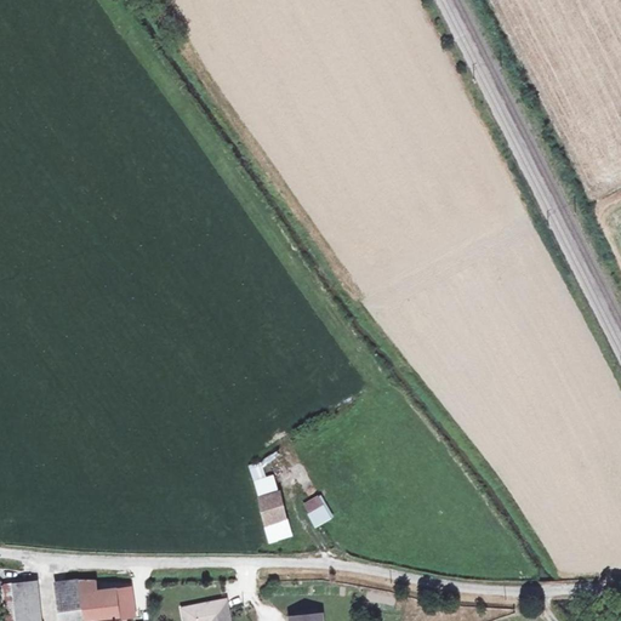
[(257,496),(279,490),(275,476),(254,483),(257,496)]
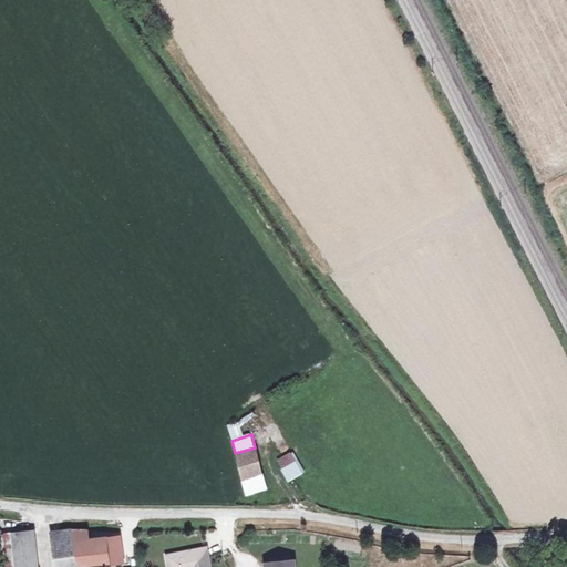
[(255,447),(235,453),(243,480),(263,473),(255,447)]
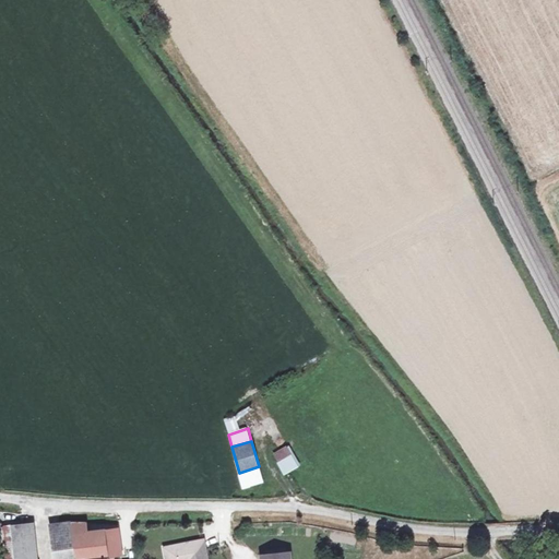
[(287,444),(272,454),(285,475),(300,465),(287,444)]
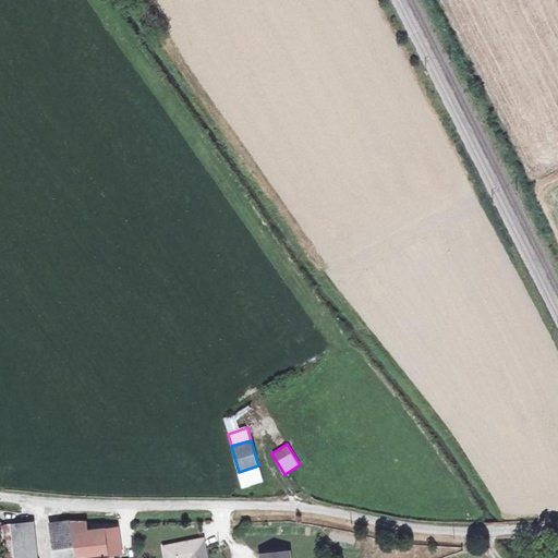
[(258,465),(239,472),(243,489),(264,483),(258,465)]
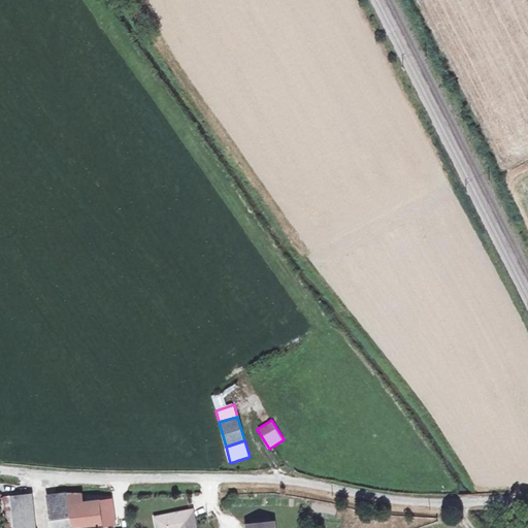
[(64,493),(48,495),(50,507),(68,505),(71,527),(108,527),(108,526),(103,527),(103,524),(116,522),(112,499),(84,502),(83,493),(64,493)]
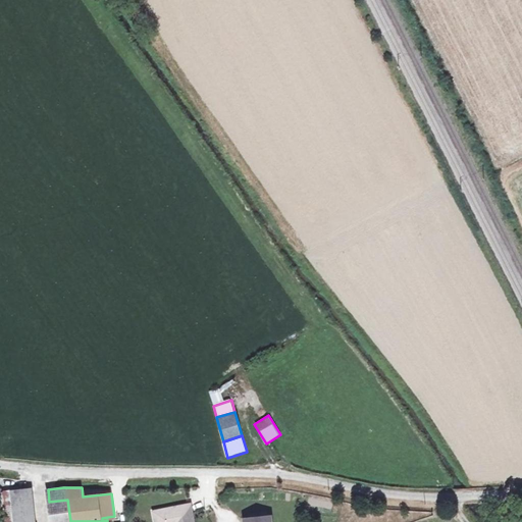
[(36,521),(32,488),(2,491),(5,521),(36,521)]
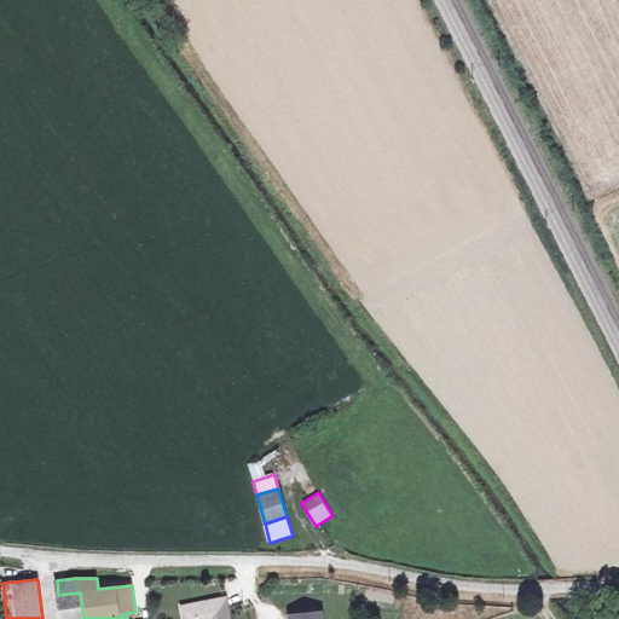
[(84,618),(80,593),(58,595),(61,618),(84,618)]
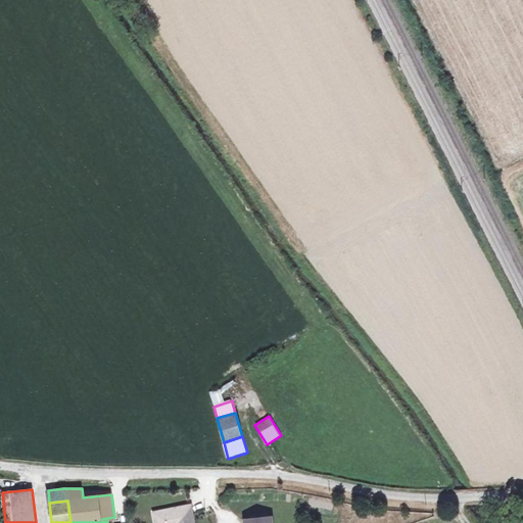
[(193,522),(190,506),(154,513),(155,522),(193,522)]
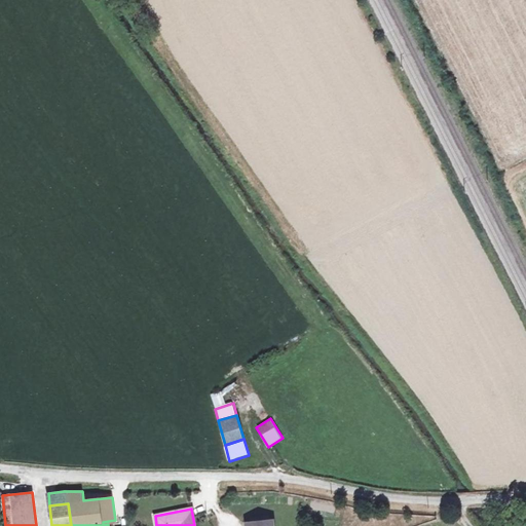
All buildings are outlined.
